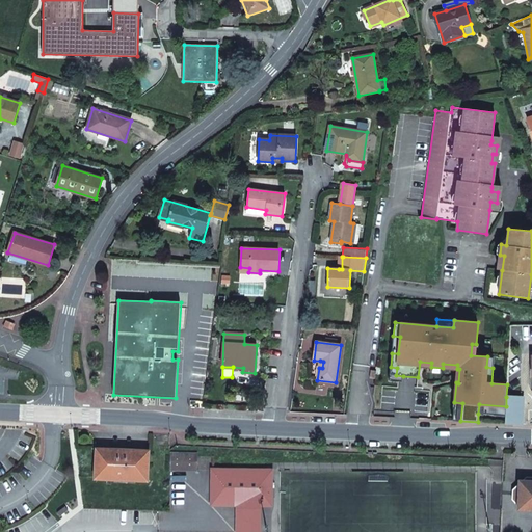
[(391,367),(390,381),(402,382),(403,376),(396,375),(397,368),(391,367)]
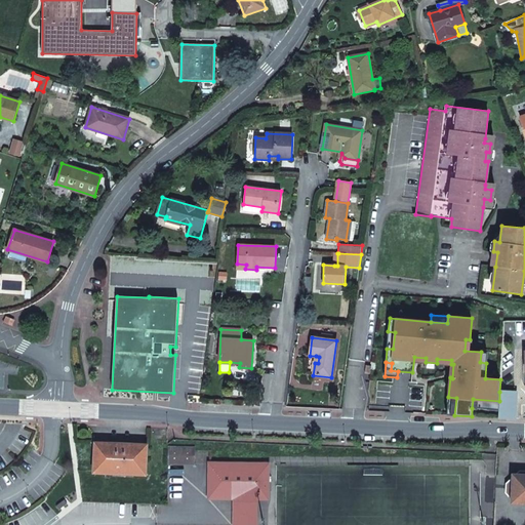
[(517,392),(499,392),(498,418),(515,418),(517,392)]
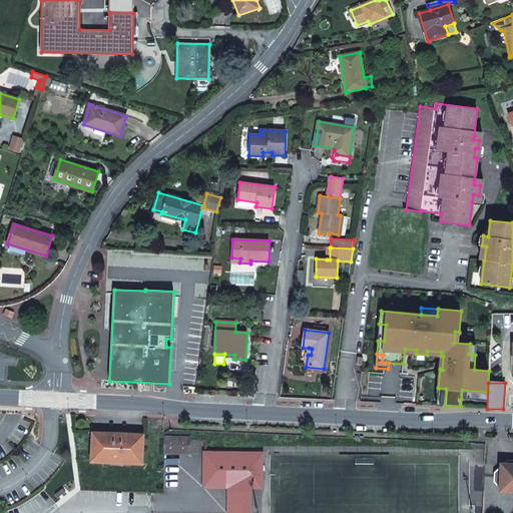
[(446,389),(438,388),(436,406),(444,406),(446,389)]
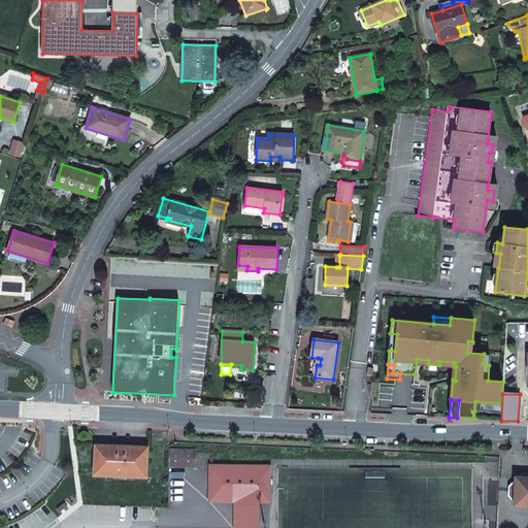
[(502,403),(475,401),(474,410),(501,414),(502,403)]
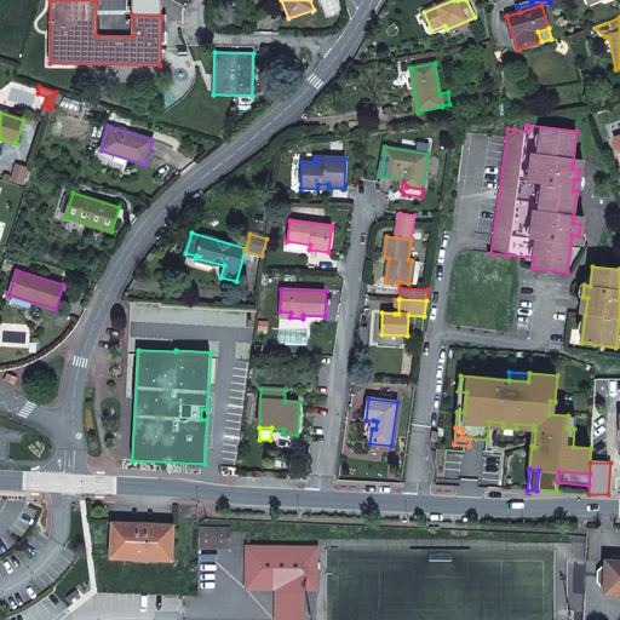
[(113,523),(112,558),(172,560),(173,526),(113,523)]
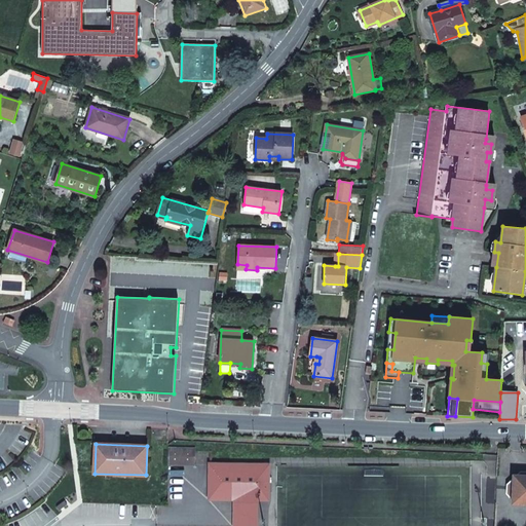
[(168,448),(168,463),(194,464),(195,449),(168,448)]
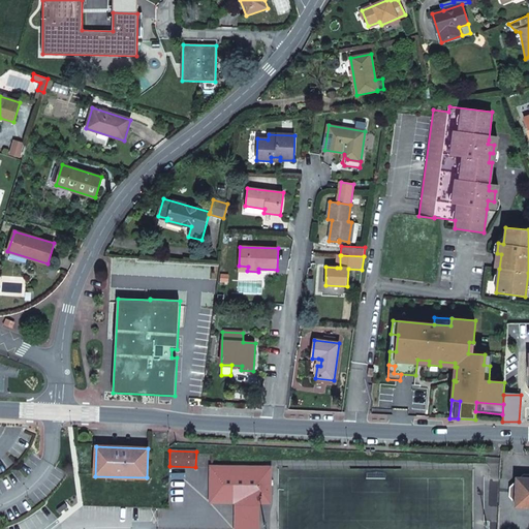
[(237,502),(236,522),(248,522),(248,515),(253,515),(253,502),(257,503),(269,503),(270,469),(212,467),(211,501),(237,502)]
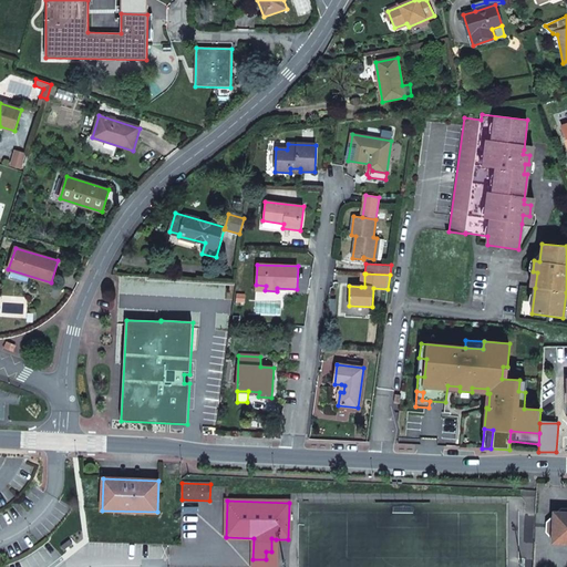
[(566,507),(560,508),(546,523),(545,533),(554,540),(566,543),(566,507)]
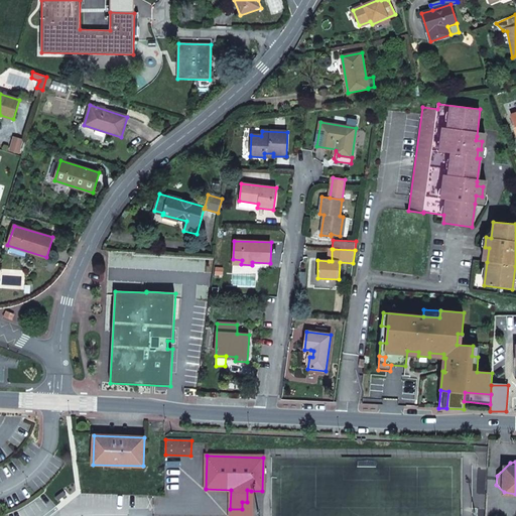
[(250,515),(251,491),(247,490),(247,502),(242,502),(242,509),(230,509),(229,515),(250,515)]
